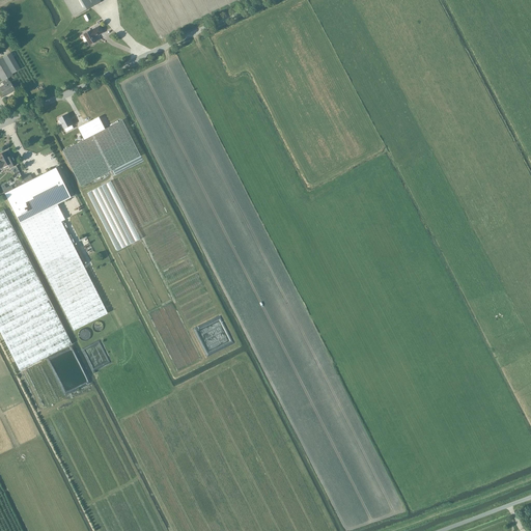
[(64,0),(74,17),(101,1),(100,0),(64,0)]
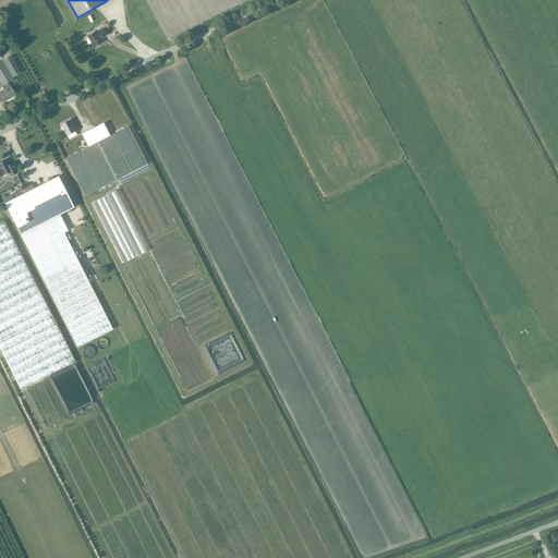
[(88,36),(94,47),(95,46),(97,46),(98,46),(98,45),(99,44),(101,43),(100,39),(109,34),(105,27),(96,32),(88,36)]
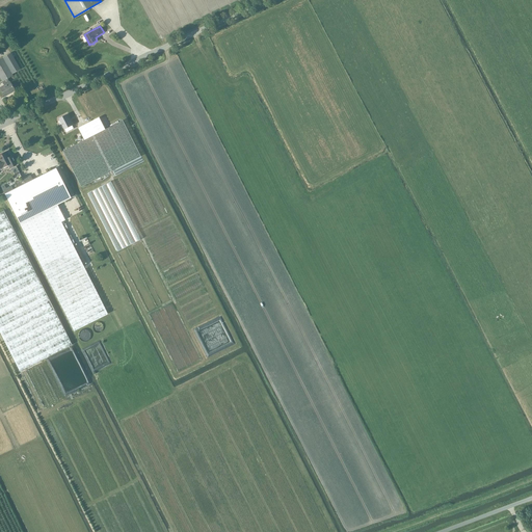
[(3,57),(0,59),(0,76),(5,85),(0,88),(4,95),(7,92),(8,94),(15,90),(9,82),(7,79),(14,76),(12,74),(20,70),(10,53),(3,57)]
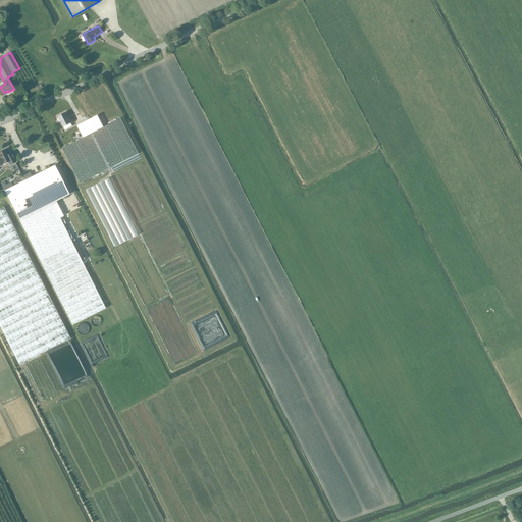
[(58,116),(63,126),(70,122),(65,112),(58,116)]
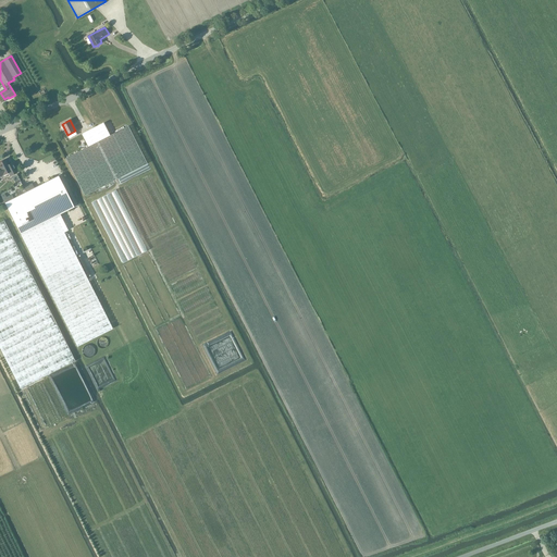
[(83,134),(89,147),(111,136),(104,123),(83,134)]
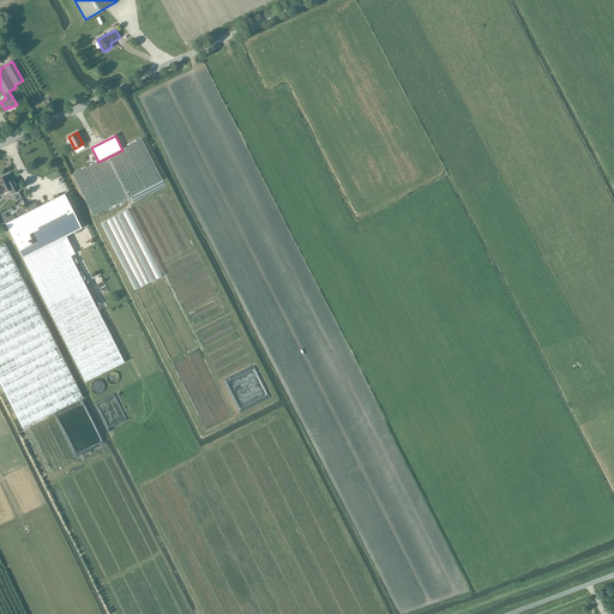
[(142,139),(122,150),(98,162),(72,175),(94,216),(163,180),(142,139)]
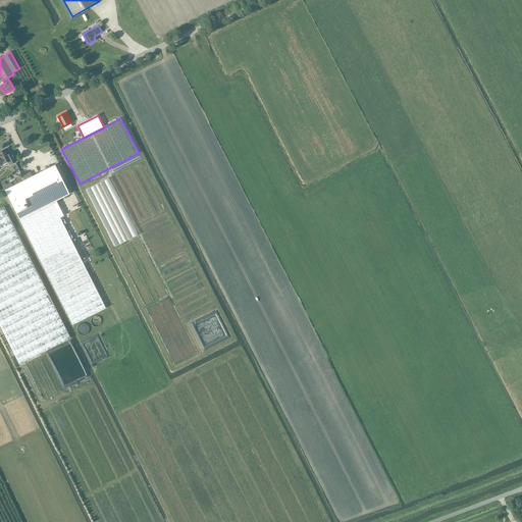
[(11,164),(15,161),(10,151),(7,153),(5,150),(0,152),(0,157),(0,158),(0,157),(0,164),(3,163),(3,164),(9,161),(11,164)]
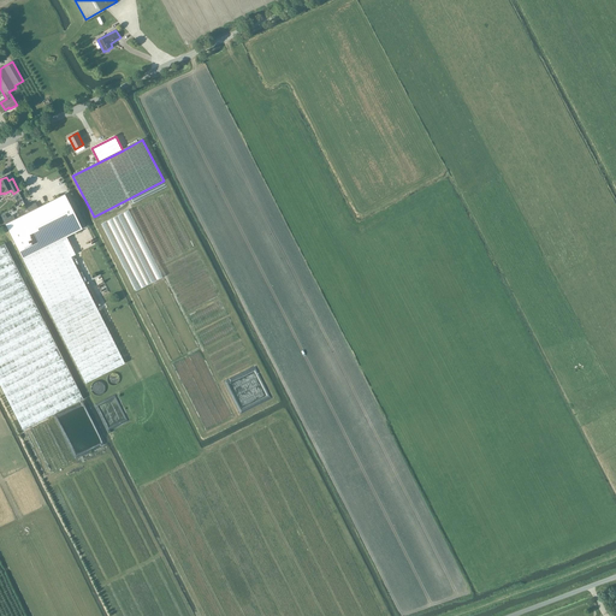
[(23,259),(66,237),(82,229),(65,195),(39,208),(35,202),(17,212),(19,217),(15,220),(9,223),(6,224),(23,259)]
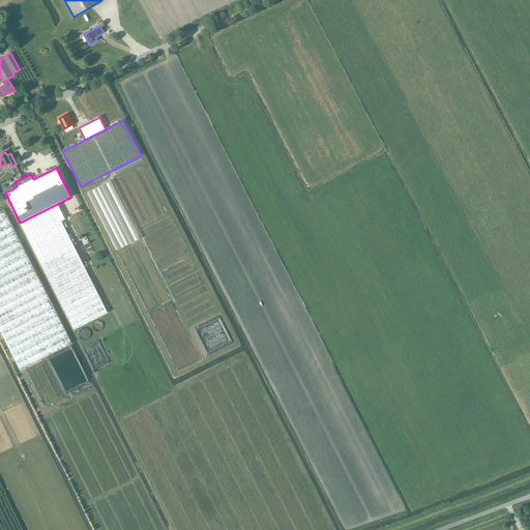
[(139,239),(113,180),(88,192),(114,251),(139,239)]
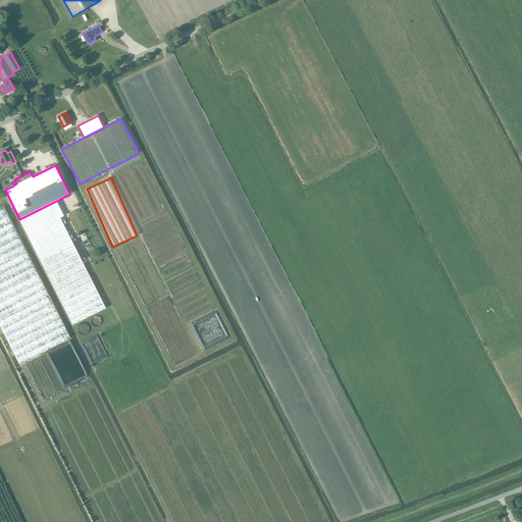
[(72,324),(105,308),(59,216),(63,215),(56,201),(19,219),(72,324)]
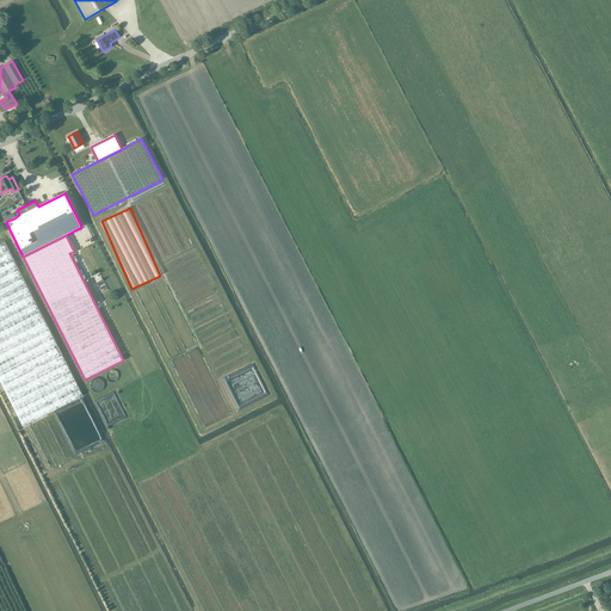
[(0,381),(23,426),(82,396),(5,242),(0,244),(0,381)]
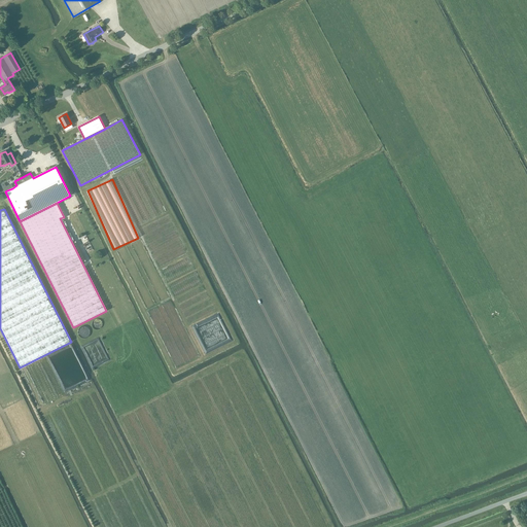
[(102,326),(103,324),(102,323),(101,321),(100,320),(99,319),(98,319),(96,319),(95,320),(93,321),(92,322),(92,323),(92,325),(92,326),(93,328),(94,329),(95,329),(97,330),(98,330),(100,329),(101,328),(102,327),(102,326)]
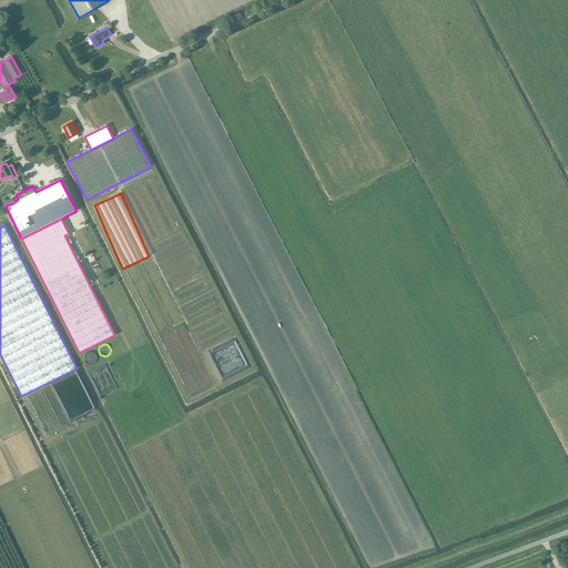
[(97,359),(98,358),(98,357),(97,356),(97,354),(95,353),(94,353),(93,352),(91,352),(90,352),(89,352),(88,352),(87,353),(85,354),(84,355),(84,356),(83,358),(83,359),(84,361),(84,362),(85,363),(87,364),(88,365),(90,365),(91,365),(92,365),(93,364),(94,364),(95,363),(97,362),(97,359)]
